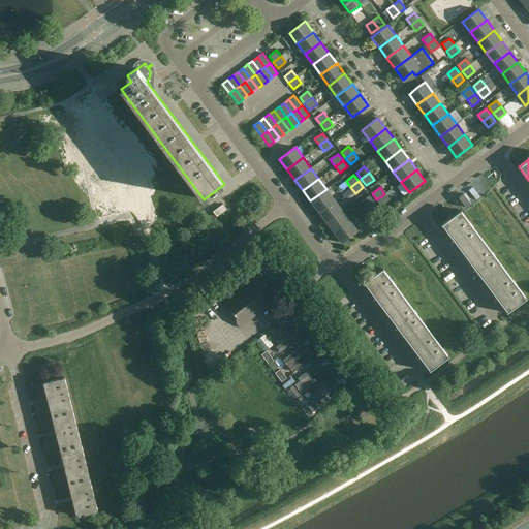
[(335,199),(327,189),(310,200),(318,211),(335,199)]
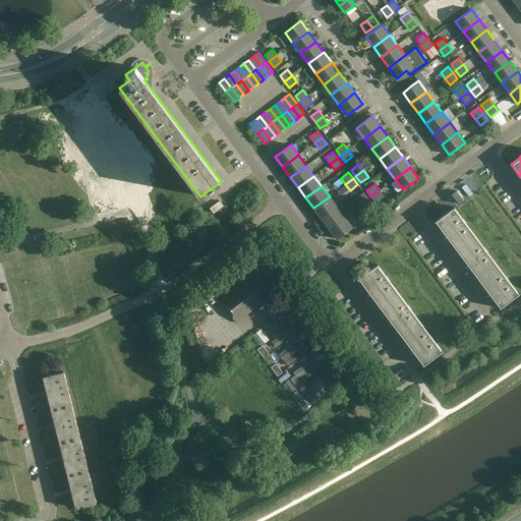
[(384,197),(379,191),(370,196),(375,203),(384,197)]
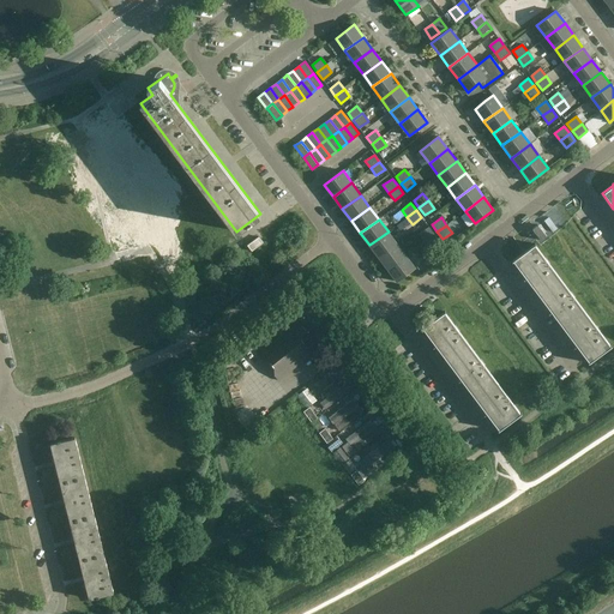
[(420,234),(425,241),(434,234),(428,227),(420,234)]
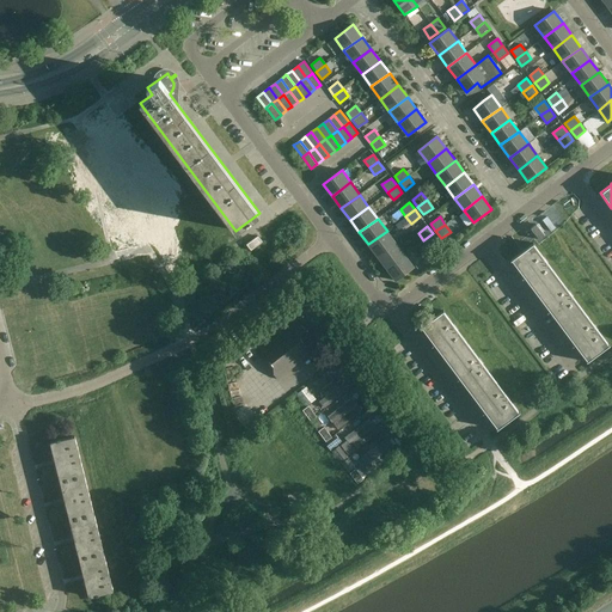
[(368,244),(378,257),(396,243),(387,231),(368,244)]
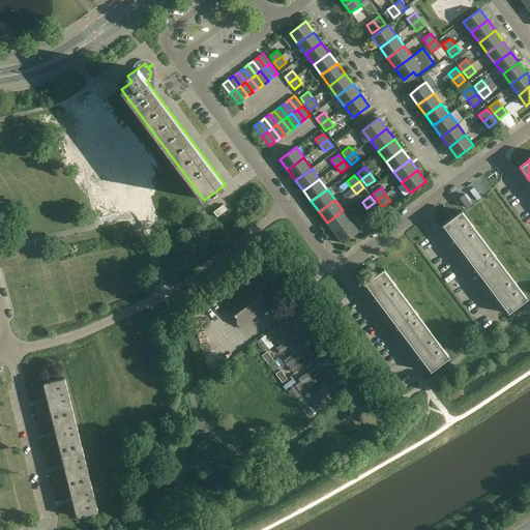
[(380,208),(375,202),(366,208),(372,214),(380,208)]
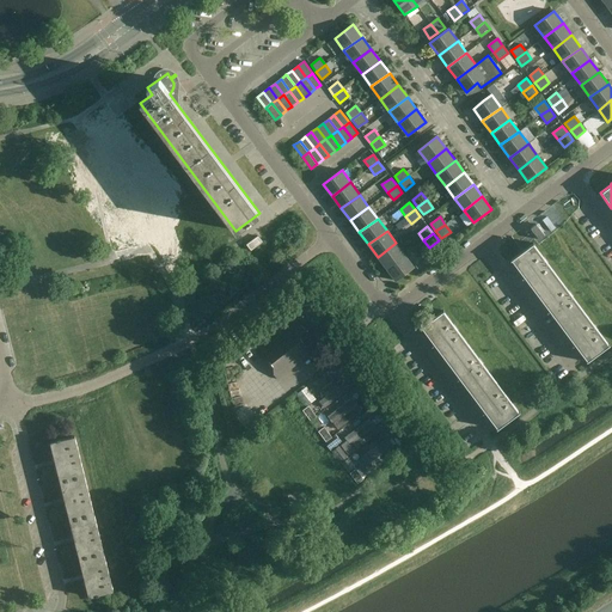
[(258,237),(246,245),(251,251),(262,242),(258,237)]
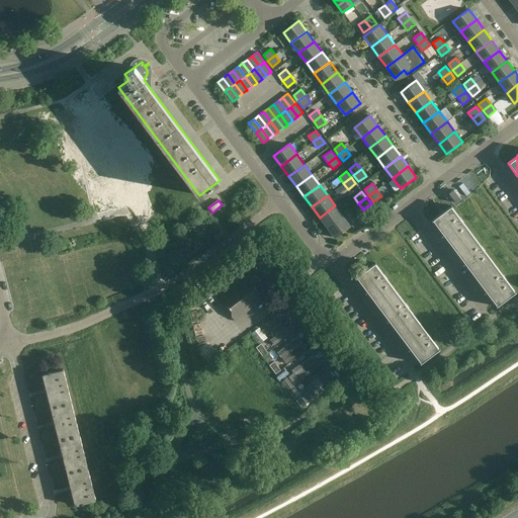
[(343,216),(335,205),(320,218),(327,228),(343,216)]
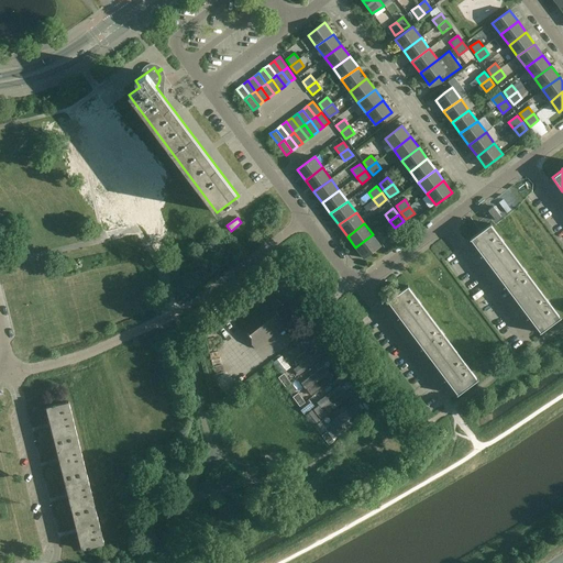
[(470,240),(493,271),(515,255),(490,223),(470,240)]
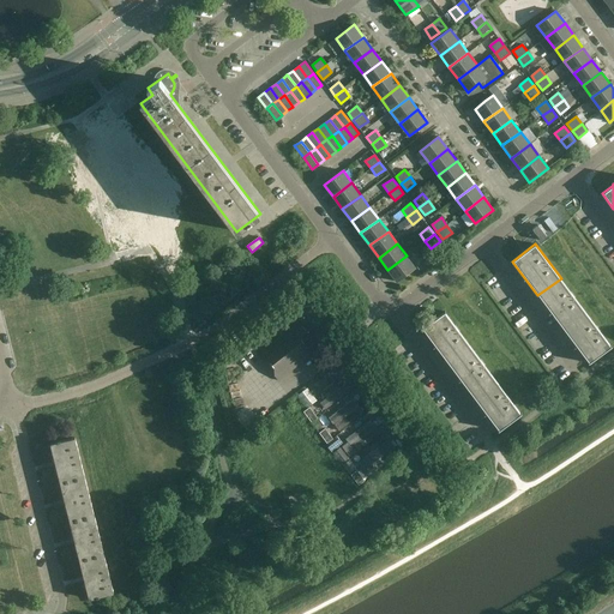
[(387,270),(397,282),(415,268),(407,256),(387,270)]
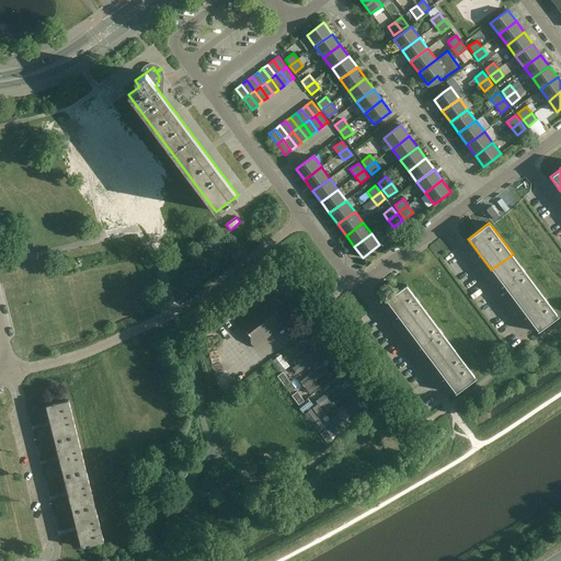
[(514,300),(536,285),(513,254),(491,270),(514,300)]
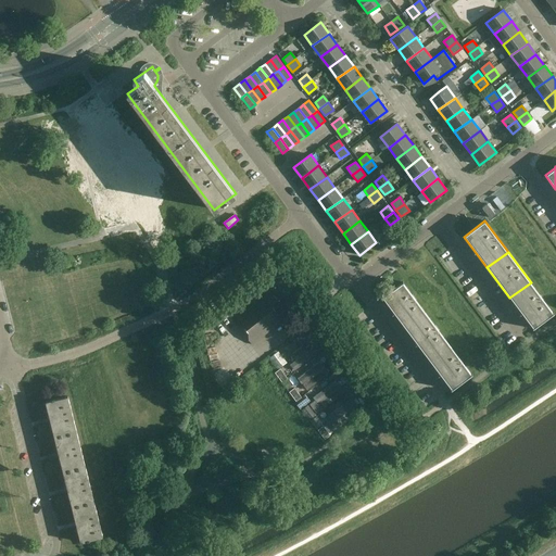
[(382,298),(405,329),(426,313),(403,282),(382,298)]
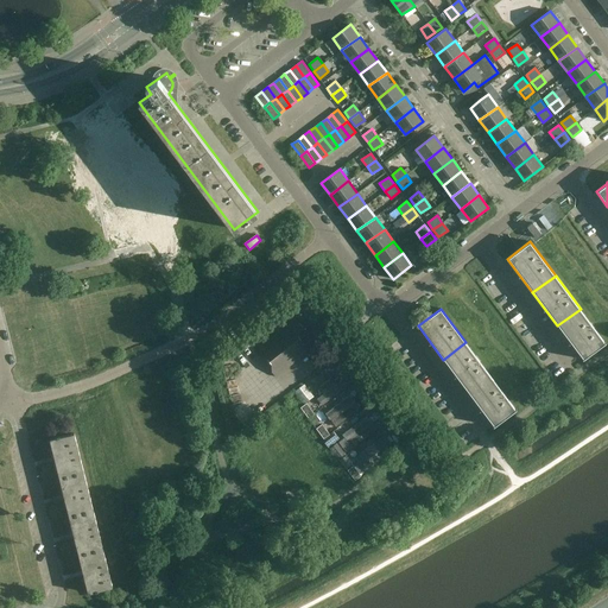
[(557,325),(582,360),(583,360),(606,342),(581,309),(557,325)]
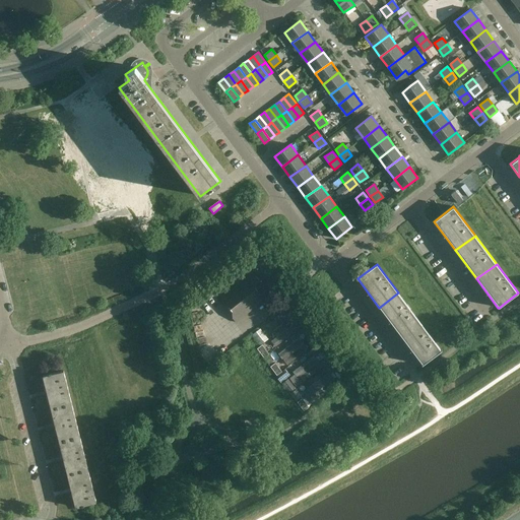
[(218,300),(228,311),(236,322),(268,297),(252,273),(228,293),(218,300)]
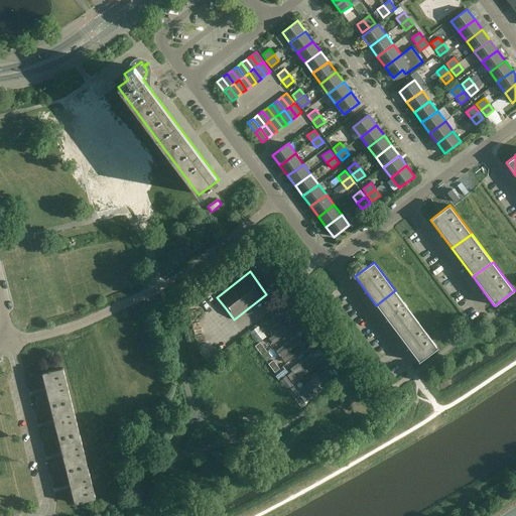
[(376,305),(397,333),(416,318),(395,290),(376,305)]
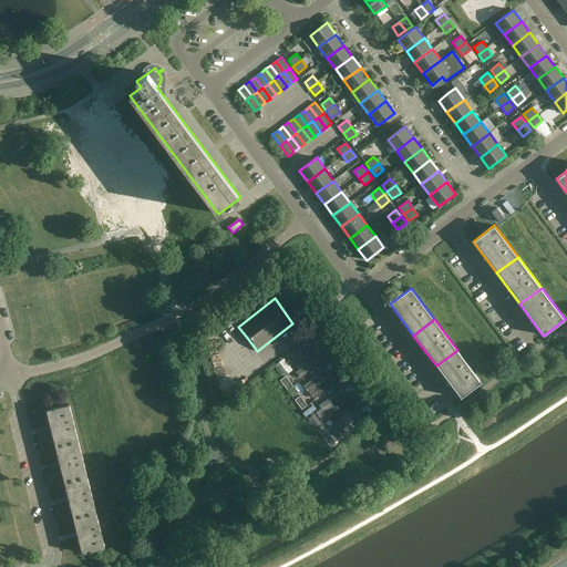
[(436,366),(460,398),(482,382),(457,350),(436,366)]
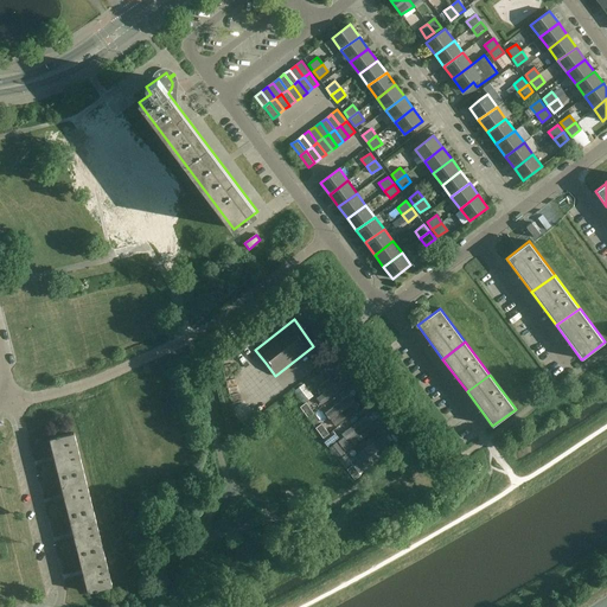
[(311,403),(315,410),(346,387),(342,381),(336,385),(330,378),(320,385),(325,393),(311,403)]
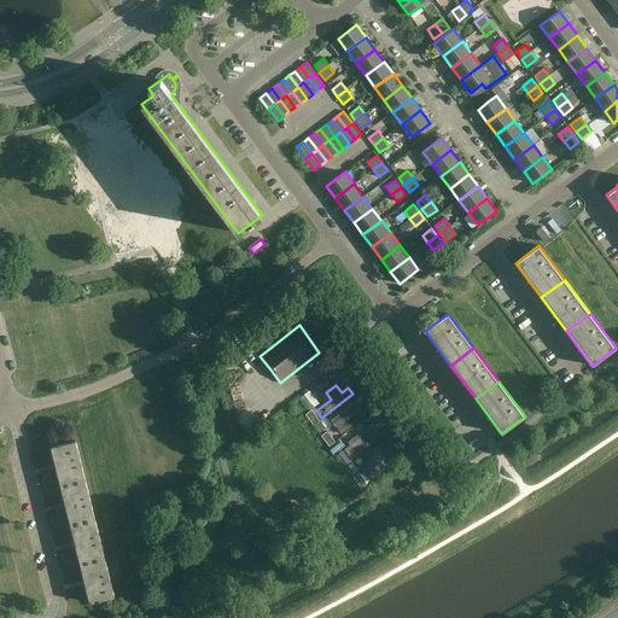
[(318,419),(312,410),(305,414),(313,425),(319,420),(318,419)]
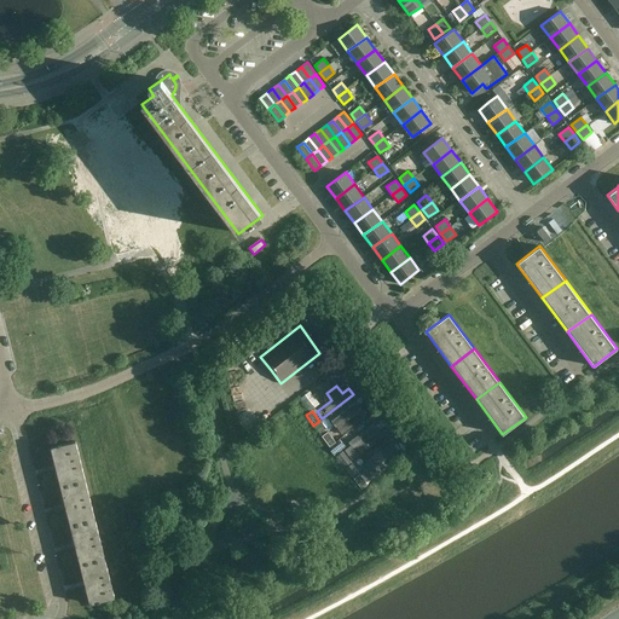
[(327,426),(335,438),(353,424),(348,417),(343,421),(340,416),(327,426)]
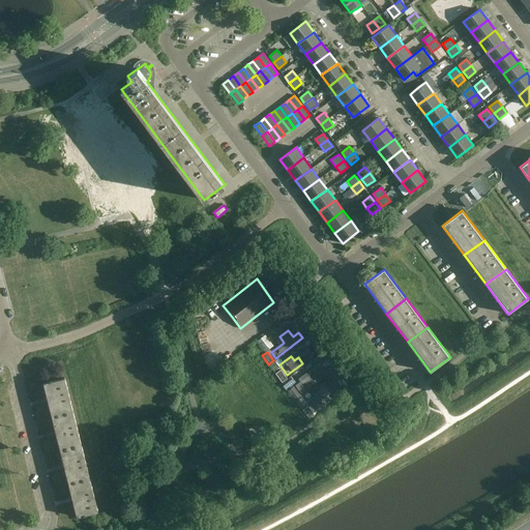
[(295,382),(303,393),(329,375),(321,363),(295,382)]
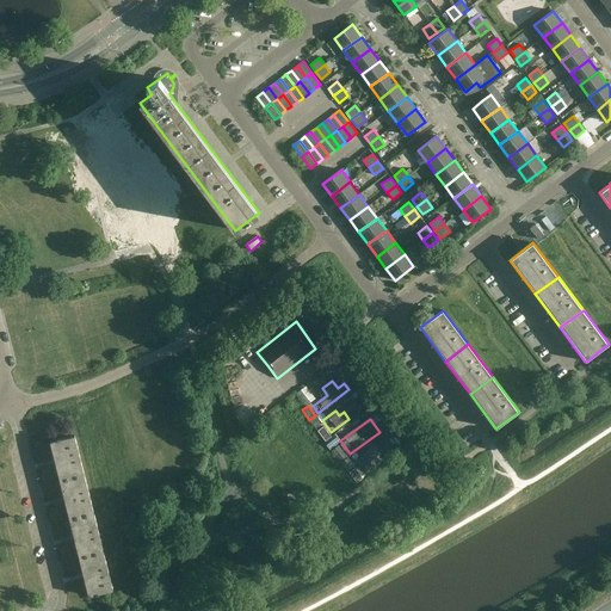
[(329,434),(323,426),(318,431),(325,440),(331,437),(329,434)]
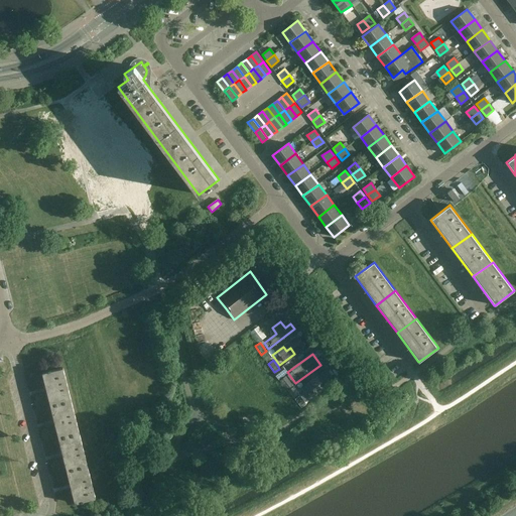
[(42,373),(46,387),(50,406),(72,401),(63,368),(51,371),(48,371),(48,372),(42,373)]
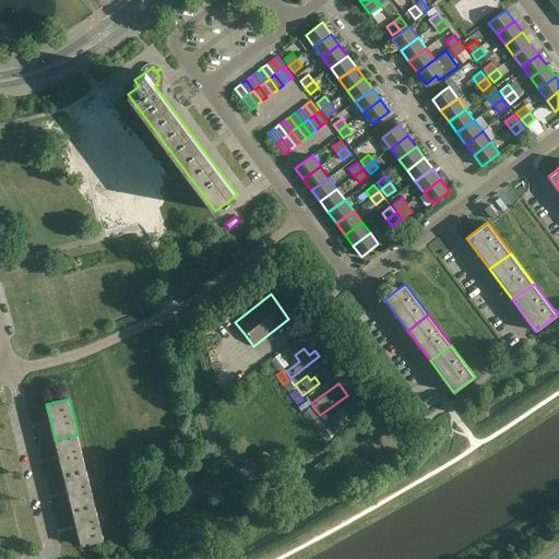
[(363,413),(354,401),(330,417),(335,424),(331,426),(335,432),(363,413)]
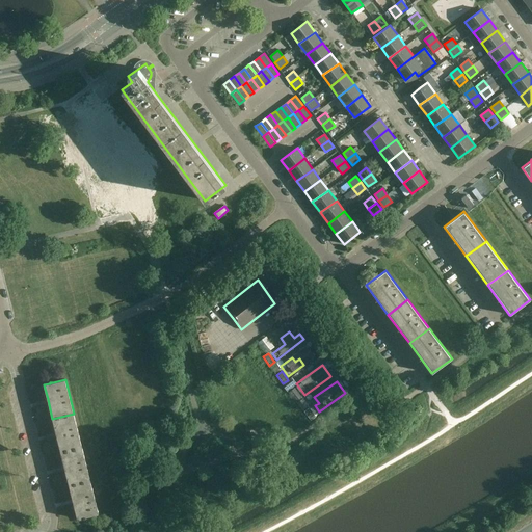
[(300,397),(295,390),(290,393),(296,402),(297,402),(301,399),(300,397)]
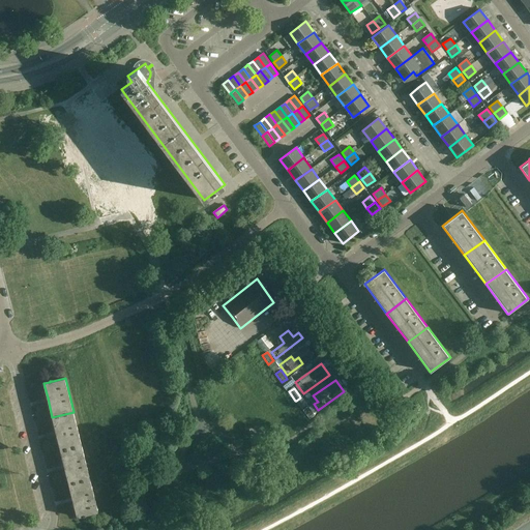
[(302,401),(310,395),(307,392),(300,398),(296,401),(302,410),(306,407),(302,401)]
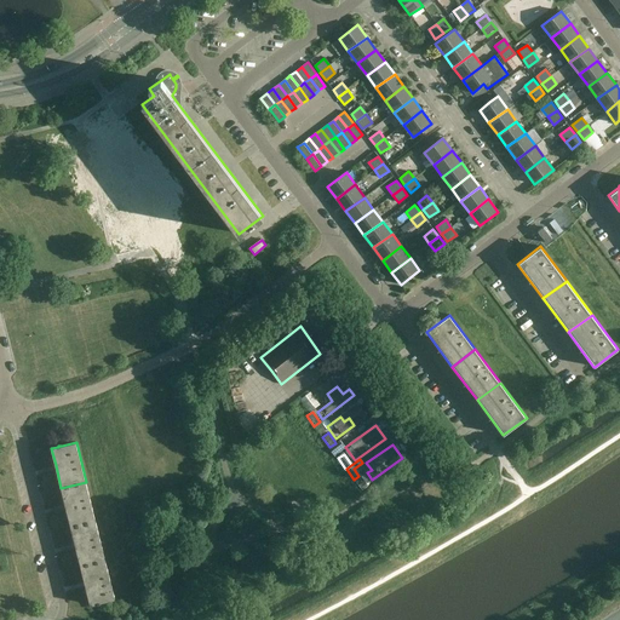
[(367,484),(360,475),(354,480),(361,491),(368,486),(367,484)]
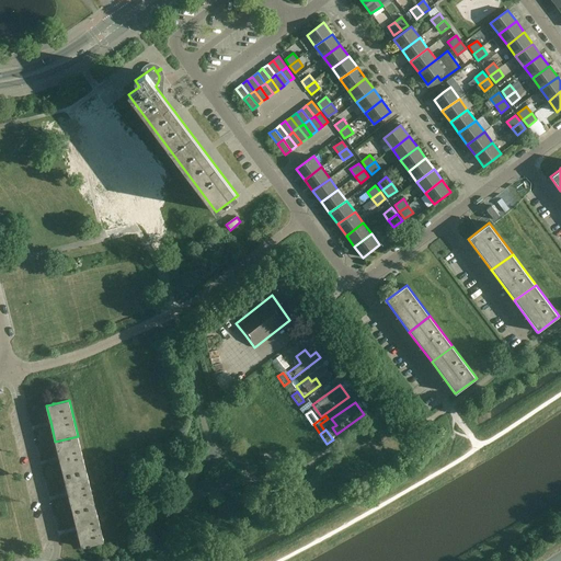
[(55,442),(59,456),(64,477),(87,471),(78,436),(55,442)]
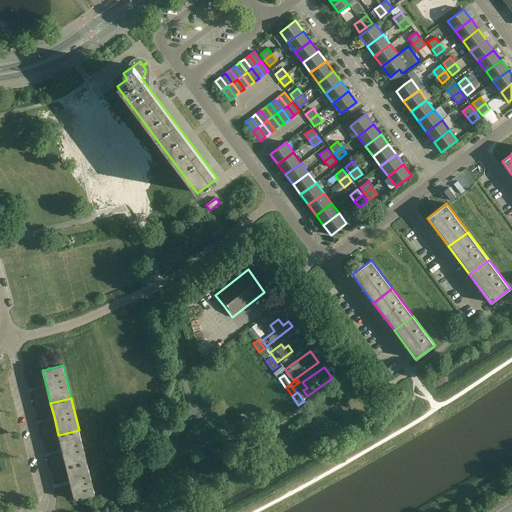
[(58,435),(62,449),(66,467),(87,462),(79,430),(58,435)]
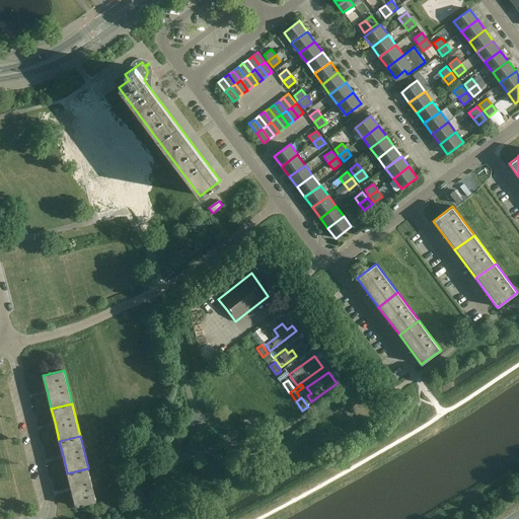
[(67,473),(71,487),(75,506),(81,505),(82,506),(84,505),(84,504),(96,501),(88,468),(67,473)]
